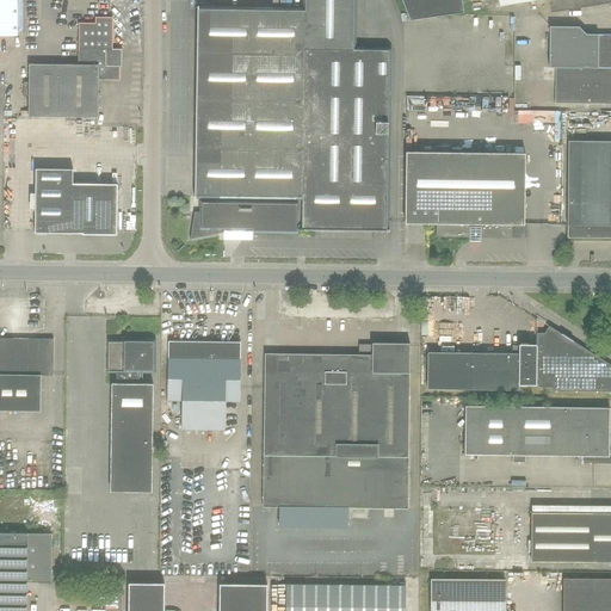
[(0,0),(0,36),(17,37),(17,0),(0,0)]
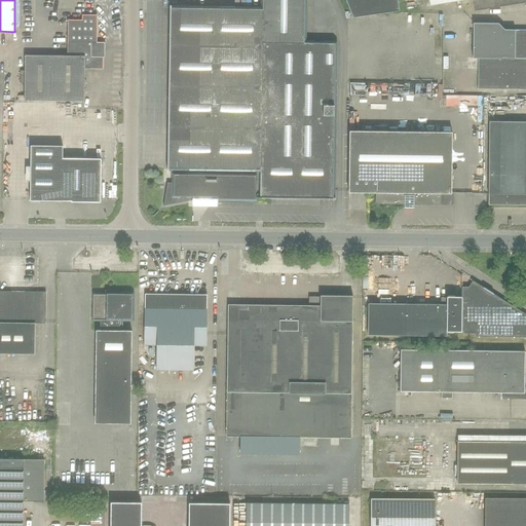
[(333,198),(335,43),(304,43),(304,0),(262,0),(263,9),(171,8),(167,170),(174,170),(174,183),(167,183),(167,184),(164,204),(163,204),(163,207),(164,205),(192,200),(192,202),(218,203),(218,198),(255,199),(255,197),(333,198)]
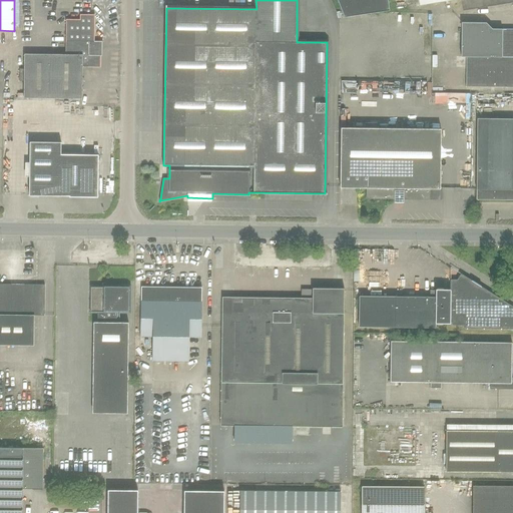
[(337,0),(344,17),(389,11),(387,0),(337,0)]
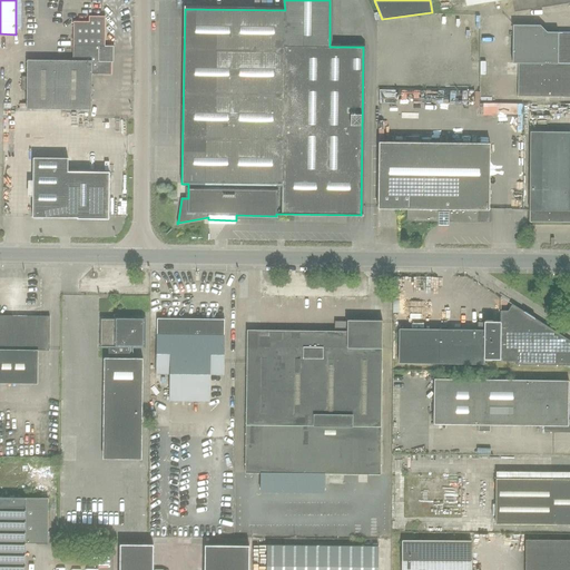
[(512,0),(514,12),(569,2),(569,0),(465,0),(467,6),(500,0),(512,0)]
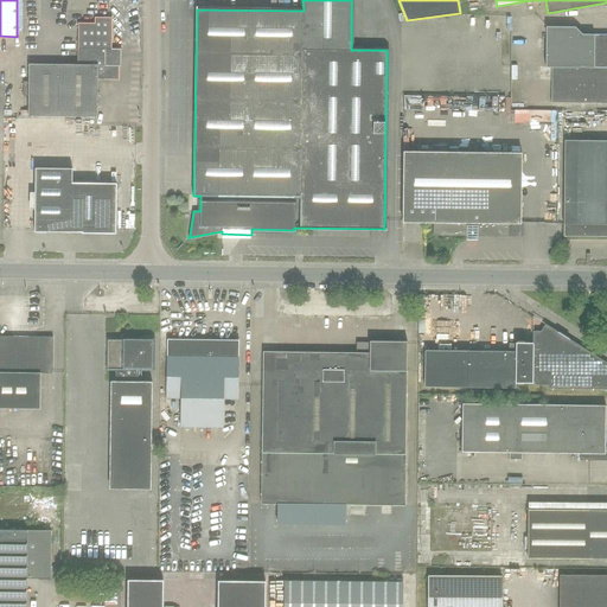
[(119,80),(119,50),(112,50),(112,18),(95,17),(95,23),(78,23),(77,65),(29,64),(29,116),(97,116),(97,80),(119,80)]
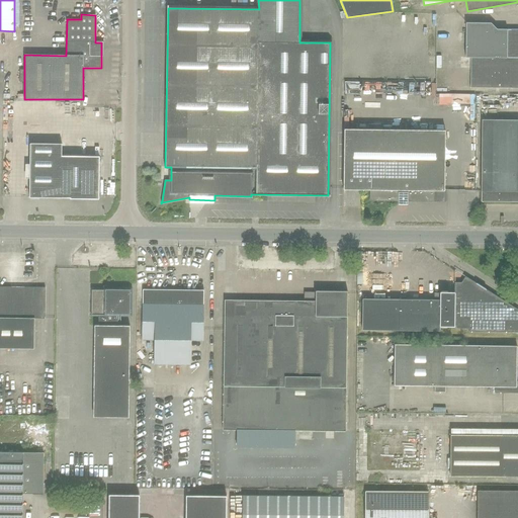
[(465,58),(470,58),(517,58),(517,29),(497,29),(491,23),(465,22),(465,58)]
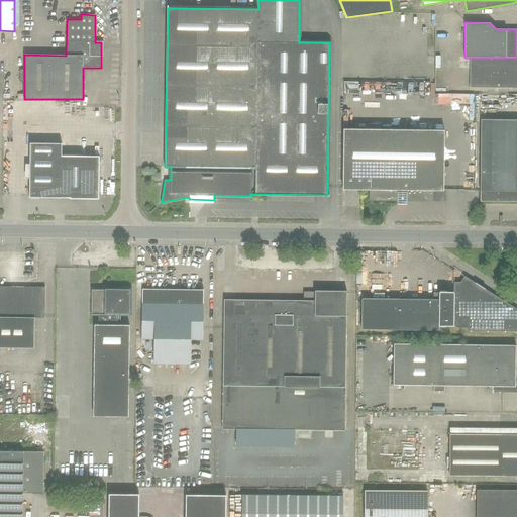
[(516,58),(470,58),(470,88),(516,88),(516,58)]
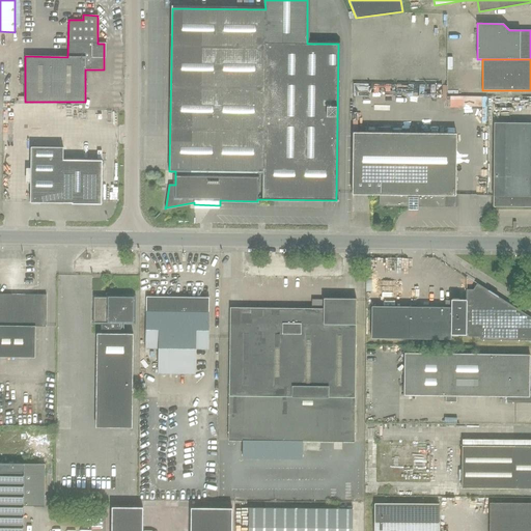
[(451,95),(451,106),(464,106),(465,95),(451,95)]
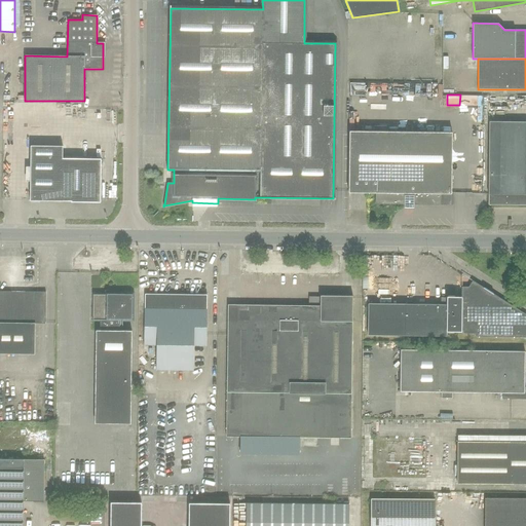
[(525,204),(525,121),(489,121),(488,204),(525,204)]
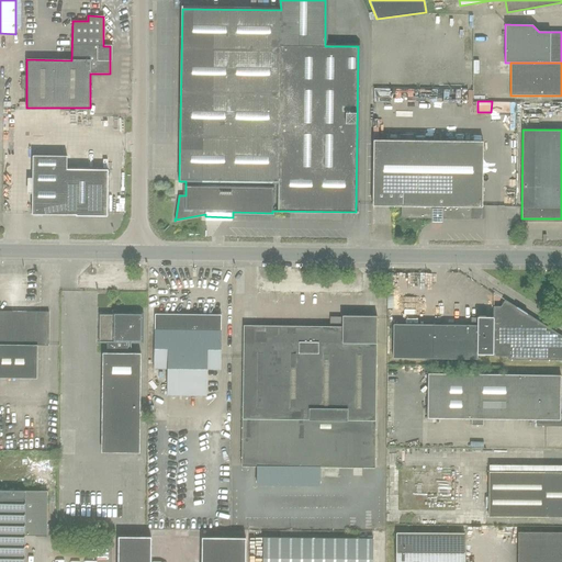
[(373,139),(372,205),(402,206),(402,217),(433,217),(433,222),(442,222),(442,217),(472,218),(473,218),(474,217),(475,217),(476,216),(478,216),(479,215),(480,214),(481,213),(481,212),(482,211),(482,210),(482,209),(482,208),(483,142),(385,141),(374,139),(373,139)]
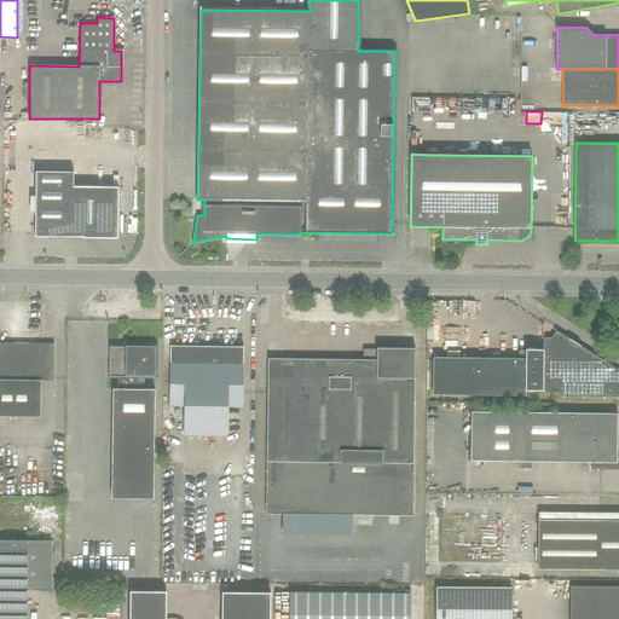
[(119,238),(119,186),(74,186),(74,172),(36,172),(35,236),(117,237),(117,238),(119,238)]
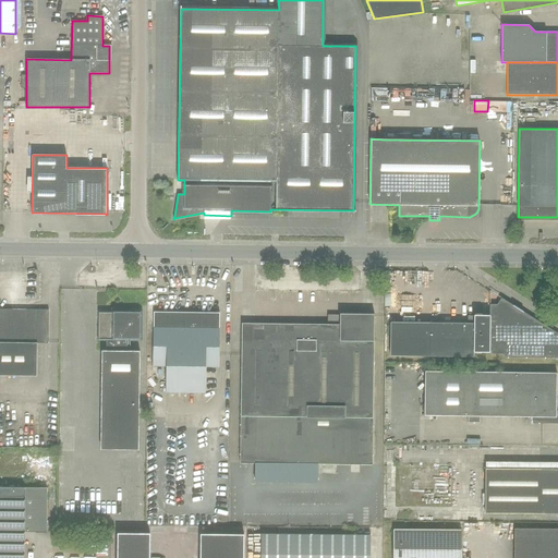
[(557,358),(557,334),(523,312),(512,305),(501,298),(497,305),(489,304),(488,316),(466,316),(466,323),(389,323),(389,356),(473,356),(473,353),(492,353),(492,354),(505,354),(505,358),(555,359),(555,358),(557,358)]
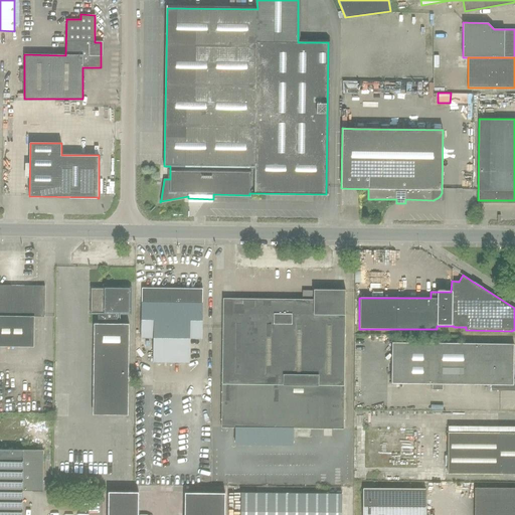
[(45,286),(34,286),(0,285),(0,346),(34,347),(34,317),(44,317),(45,286)]
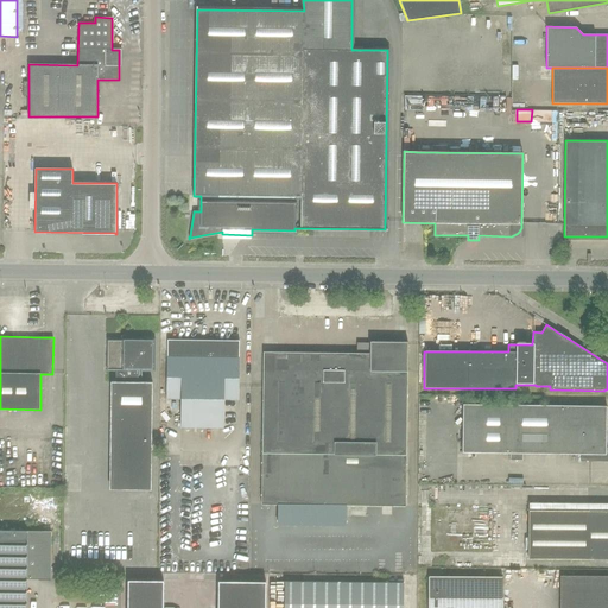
[(111,382),(109,489),(151,491),(152,382),(138,382),(138,369),(152,369),(153,340),(131,340),(131,342),(109,342),(108,368),(115,369),(115,382),(111,382)]
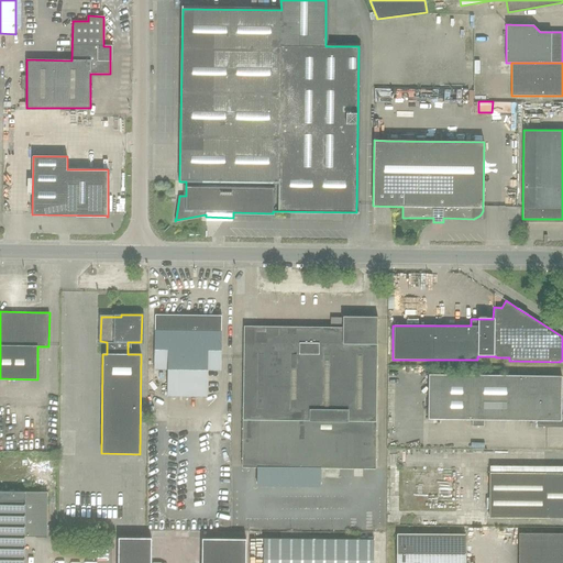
[(155,315),(155,330),(154,370),(167,370),(167,396),(207,396),(207,370),(221,371),(221,316),(155,315)]
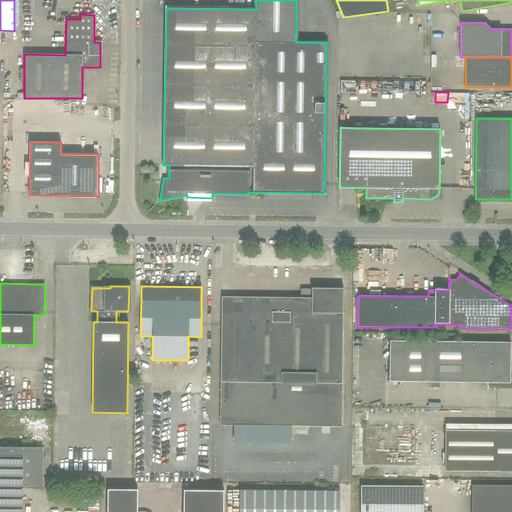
[(341,426),(343,312),(343,288),(312,287),(312,298),(222,296),(220,425),(341,426)]
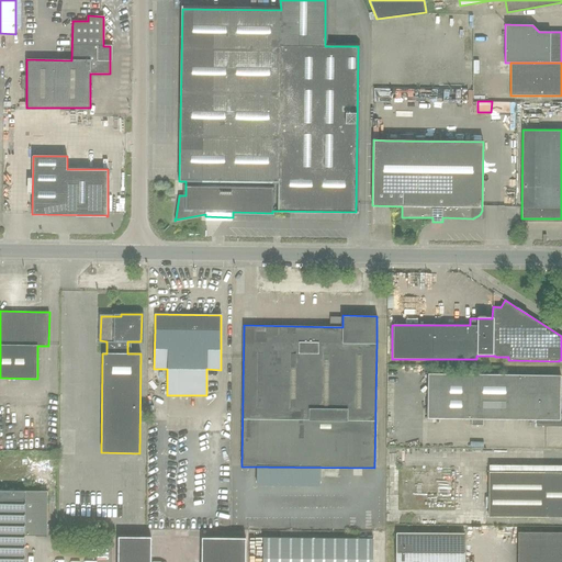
[(561,414),(560,415),(560,375),(427,373),(427,418),(471,419),(471,426),(483,426),(483,419),(537,420),(537,427),(561,426),(561,414)]
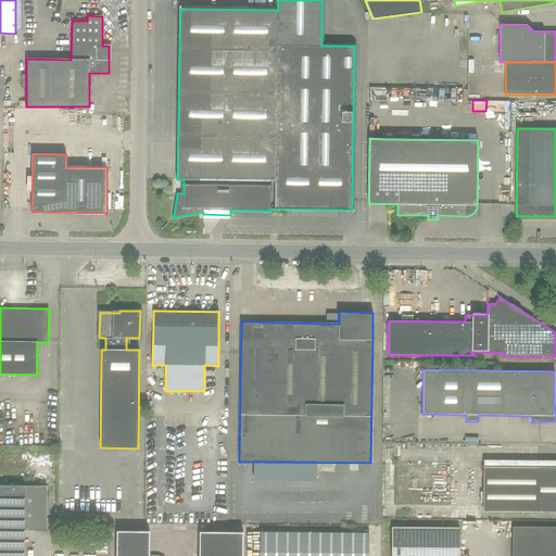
[(555,512),(555,467),(483,467),(483,512),(555,512)]
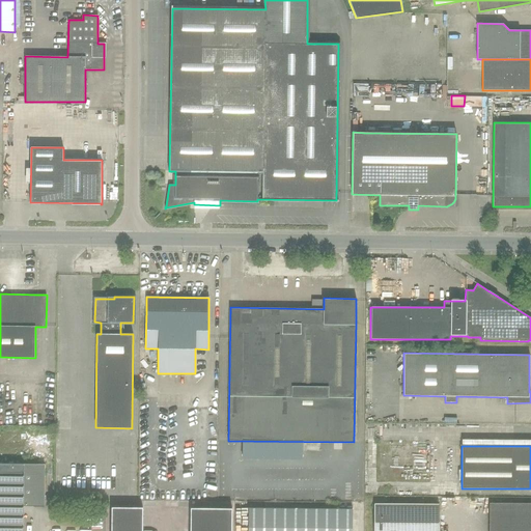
[(23,530),(24,506),(45,507),(45,465),(0,464),(0,530),(23,530)]
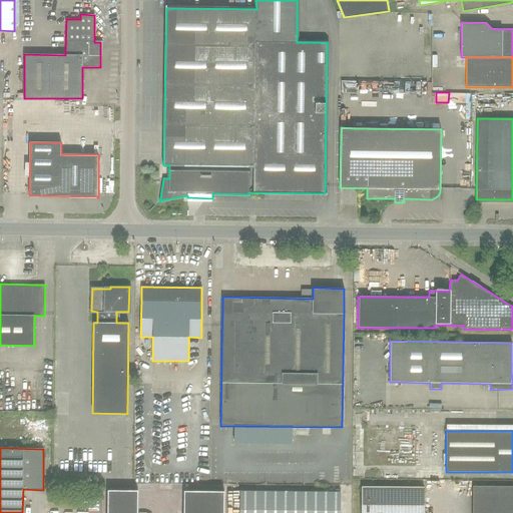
[(512,512),(512,486),(473,486),(473,512),(512,512)]
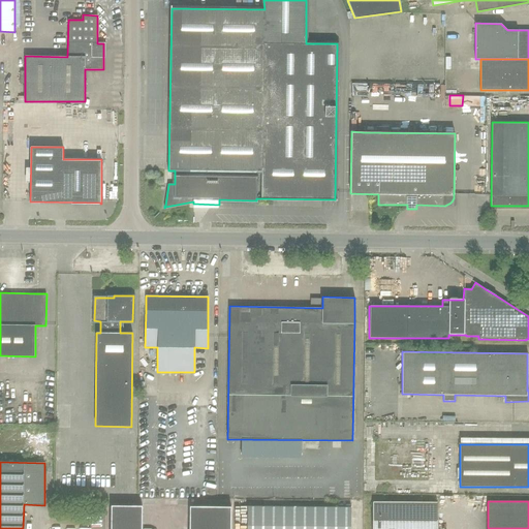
[(436,528),(436,502),(372,503),(372,528),(436,528)]
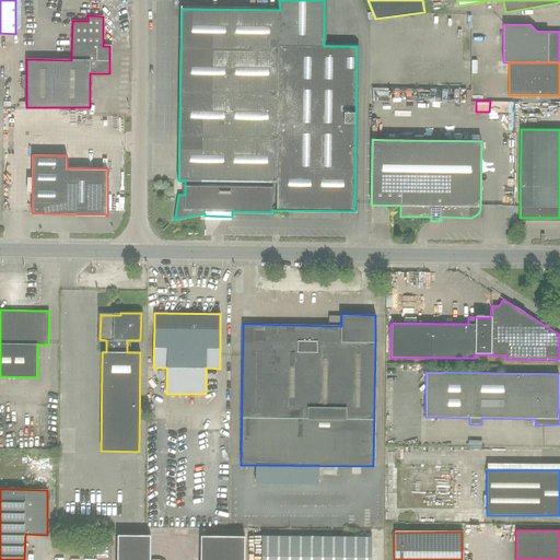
[(150,559),(151,535),(118,535),(117,559),(150,559)]
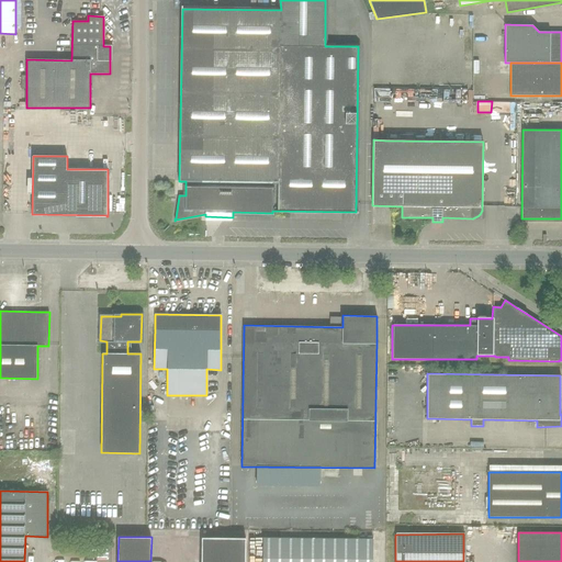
[(245,561),(246,538),(202,538),(201,561),(245,561)]
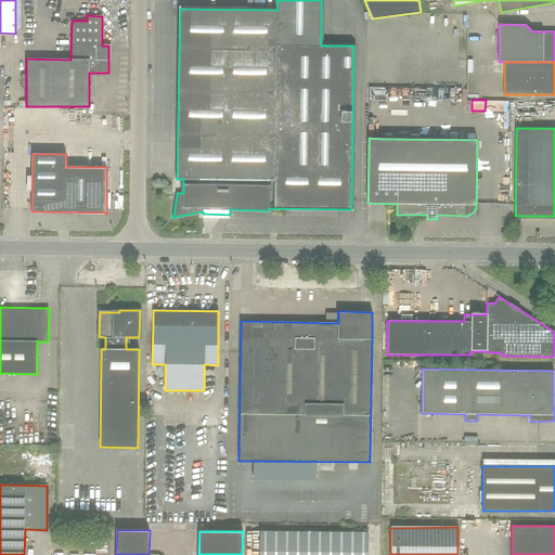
[(366,554),(366,532),(258,531),(258,554),(366,554)]
